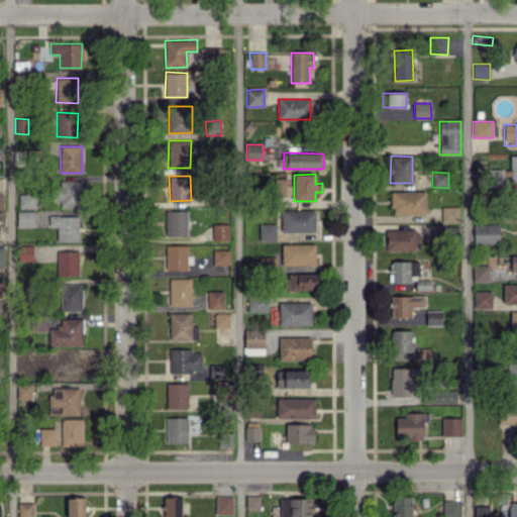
[(293,185),(285,185),(285,179),(276,179),(277,195),(293,195),(293,185)]
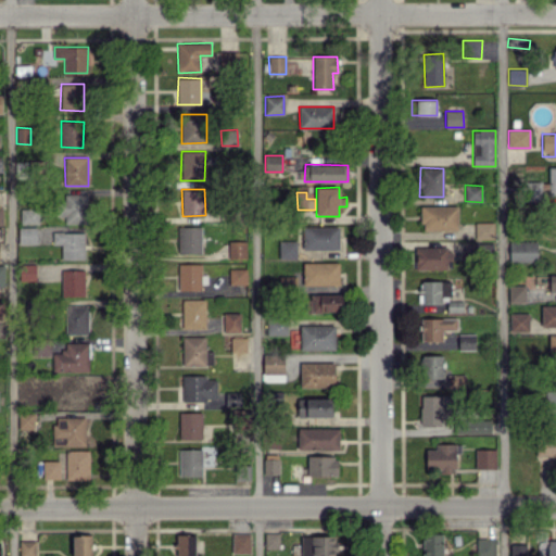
[(87,224),(88,194),(64,193),(63,223),(87,224)]
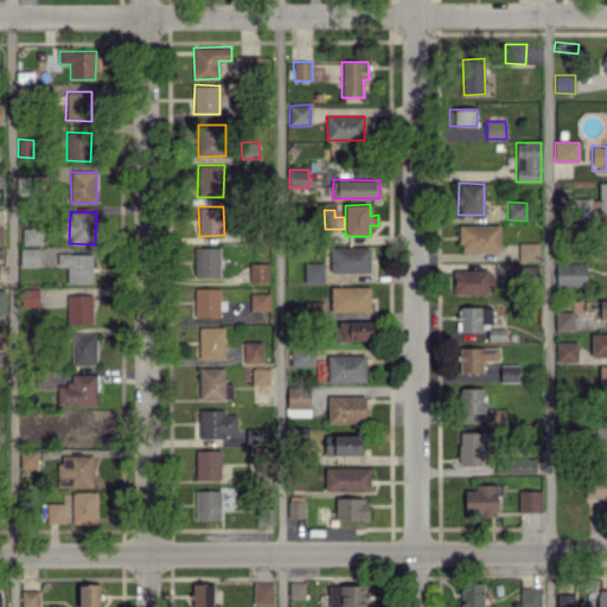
[(460,225),(460,251),(499,251),(499,224),(460,225)]
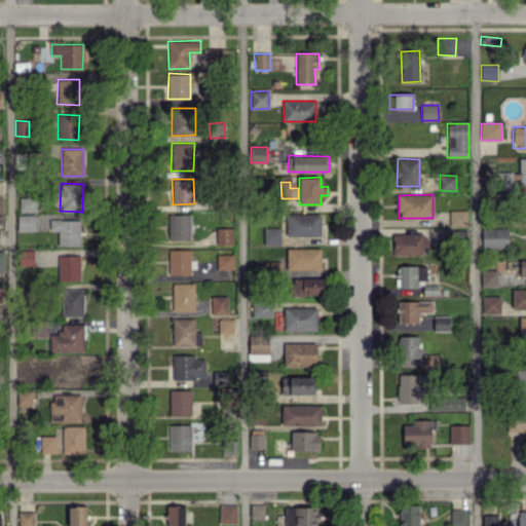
[(36,211),(36,197),(20,197),(20,212),(36,211)]
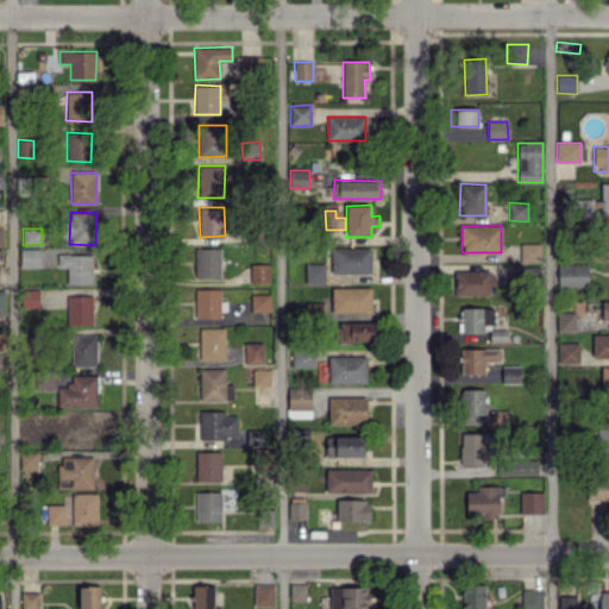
[(540,244),(518,244),(519,261),(541,261),(540,244)]
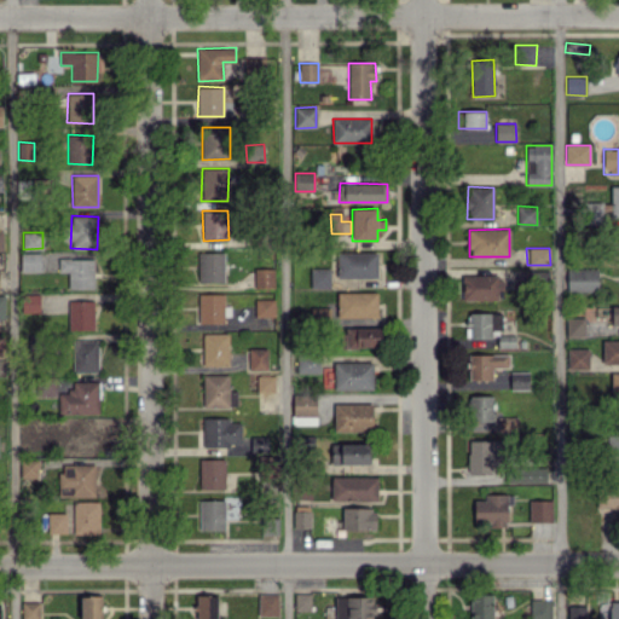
[(21,272),(41,271),(40,252),(21,253),(21,272)]
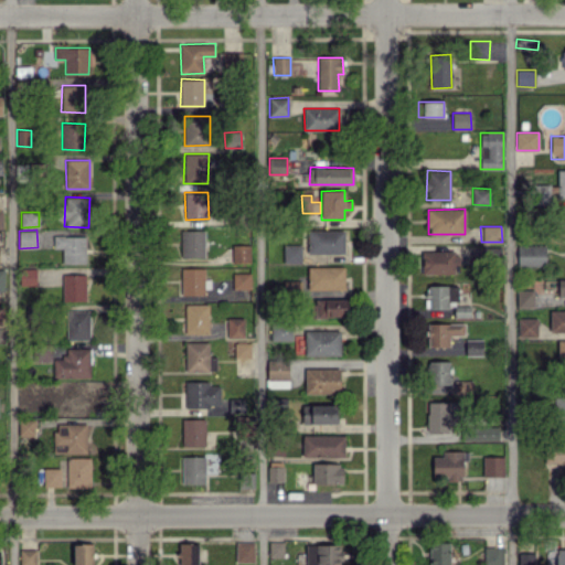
[(204,230),(181,230),(181,257),(204,257),(204,230)]
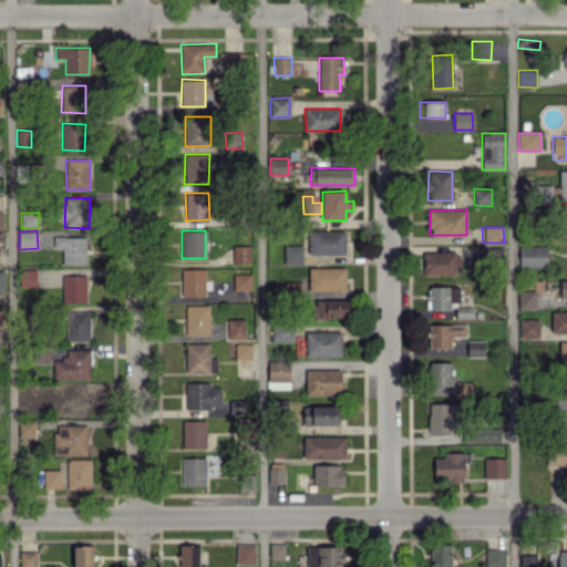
[(346,230),(309,230),(309,255),(346,254),(346,230)]
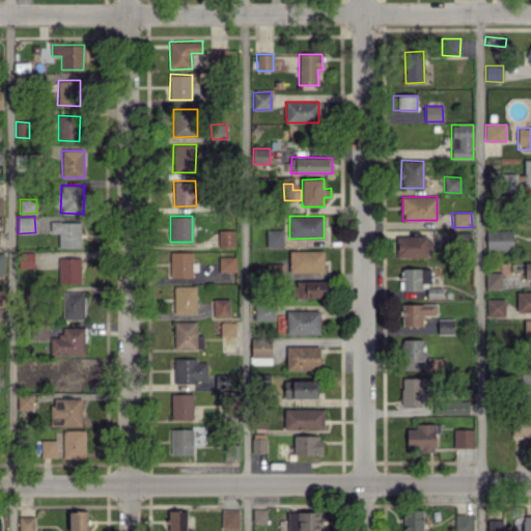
[(81,222),(51,222),(51,233),(59,232),(59,247),(81,247),(81,222)]
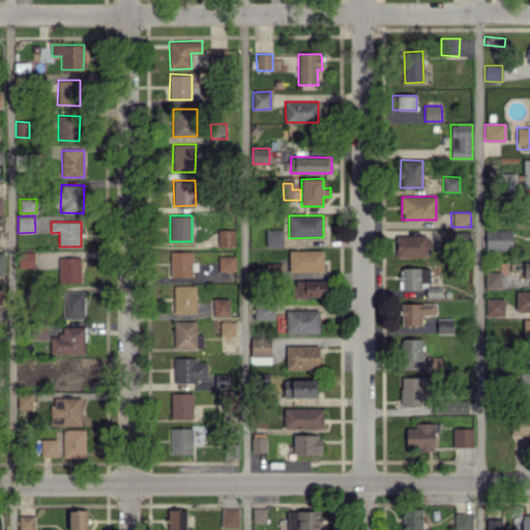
[(283,229),(266,229),(266,246),(284,246),(283,229)]
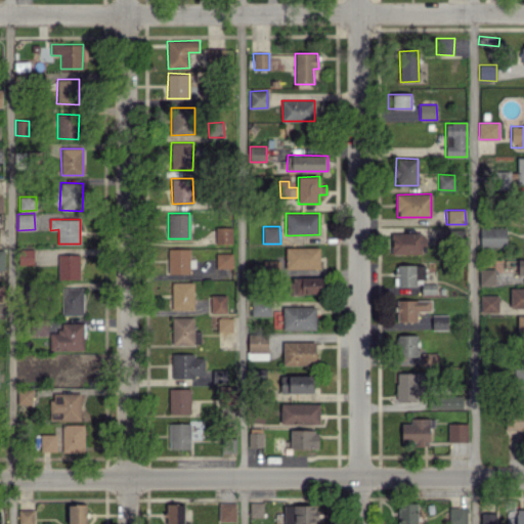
[(507,247),(506,226),(480,227),(480,247),(507,247)]
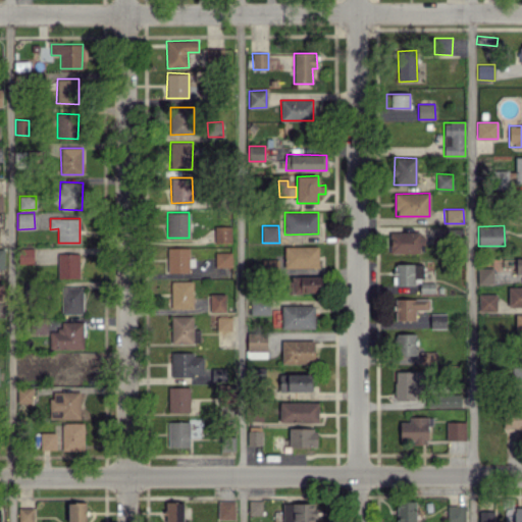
[(231,242),(231,226),(214,226),(215,243),(231,242)]
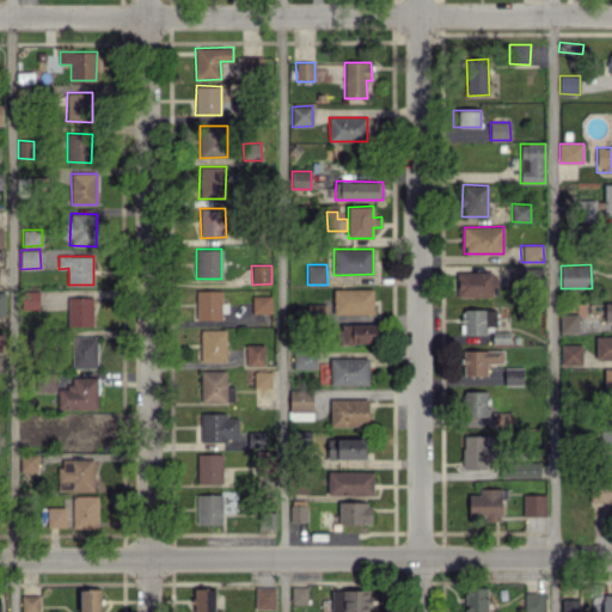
[(458,297),(495,295),(495,271),(457,273),(458,297)]
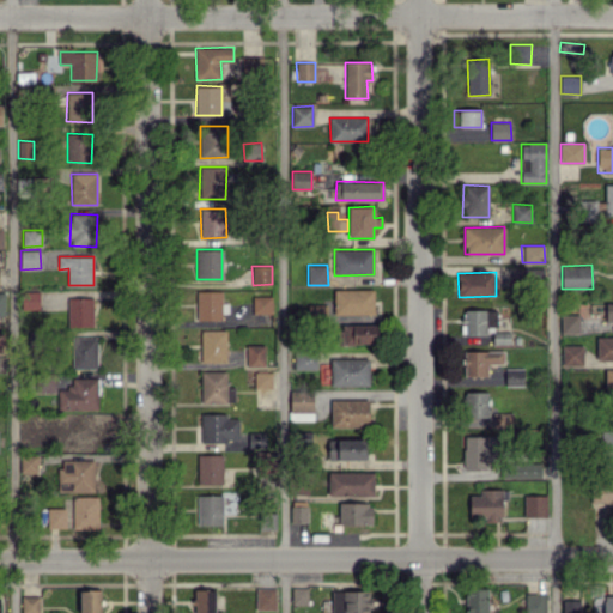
[(334,290),(335,315),(374,314),(374,289),(334,290)]
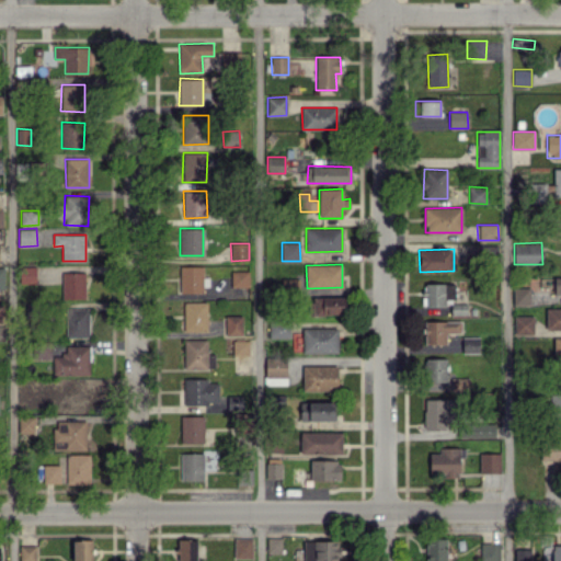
[(180,293),(203,293),(203,265),(180,266),(180,293)]
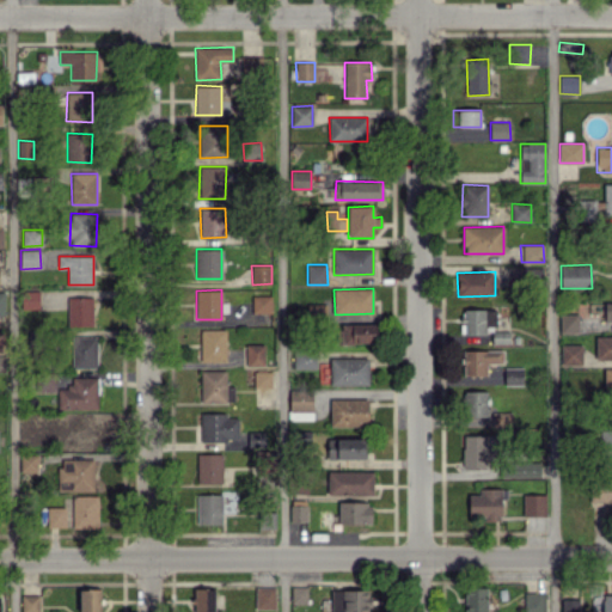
[(23,310),(42,308),(41,291),(22,291),(23,310)]
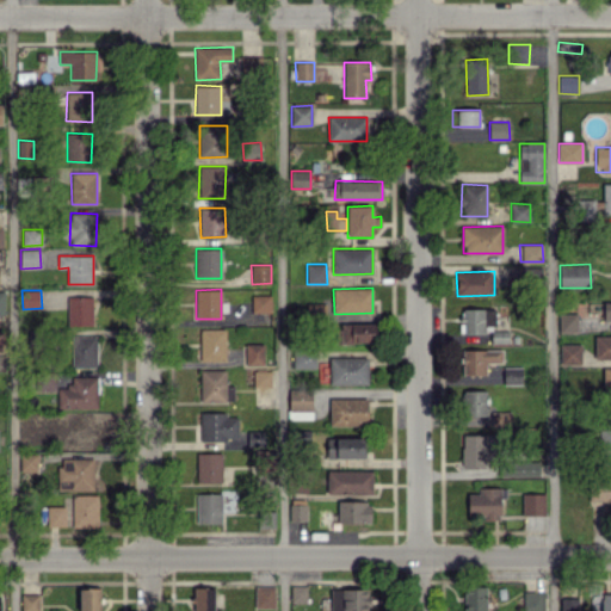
[(252,313),(271,313),(271,295),(252,295),(252,313)]
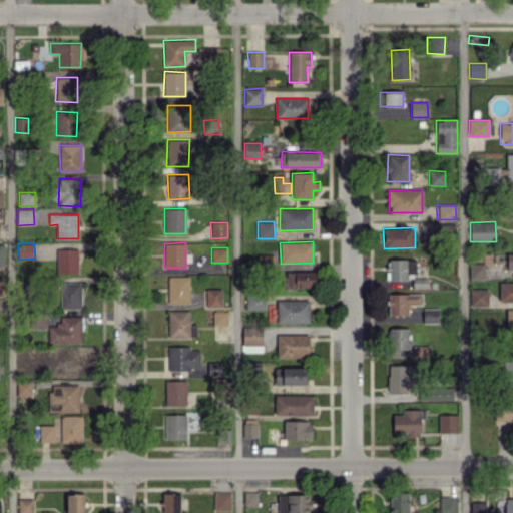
[(78,248),(56,248),(56,273),(77,274),(78,248)]
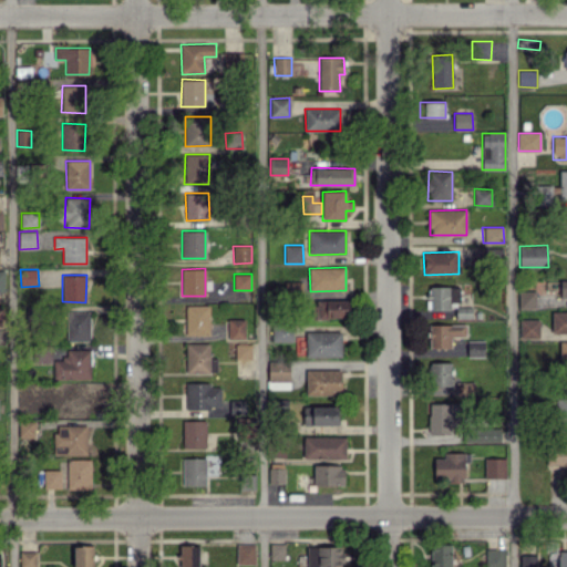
[(428,287),(428,309),(459,309),(459,286),(428,287)]
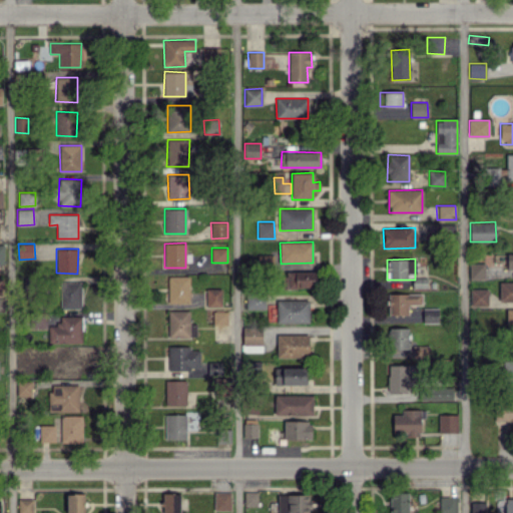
[(484,263),(469,264),(470,280),(485,279),(484,263)]
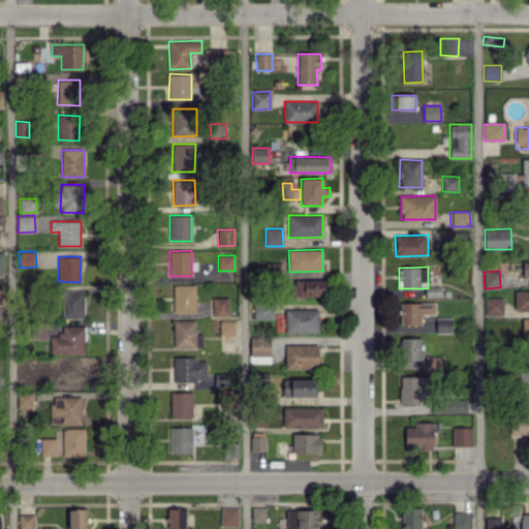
[(296,280),(296,297),(327,297),(327,280),(296,280)]
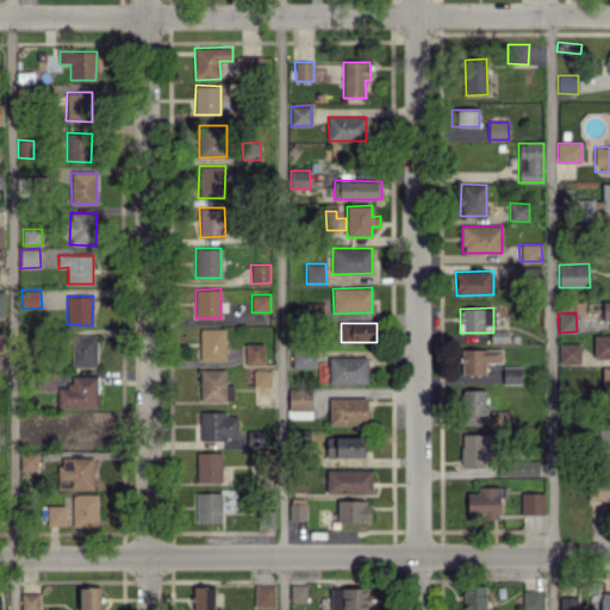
[(200,360),(225,360),(225,329),(199,329),(200,360)]
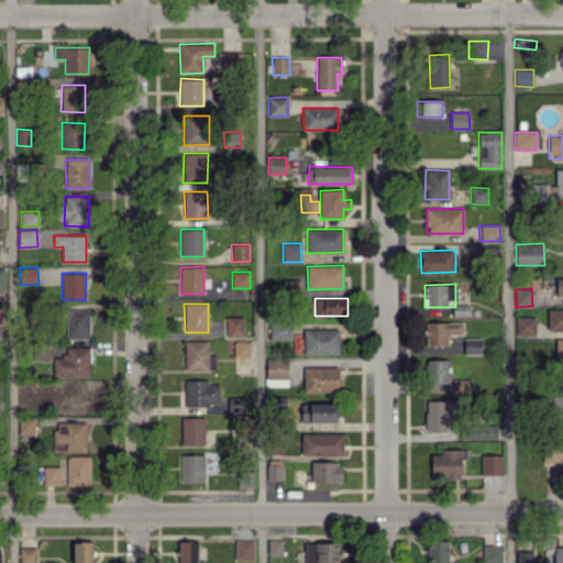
[(66,339),(89,339),(89,309),(66,309),(66,339)]
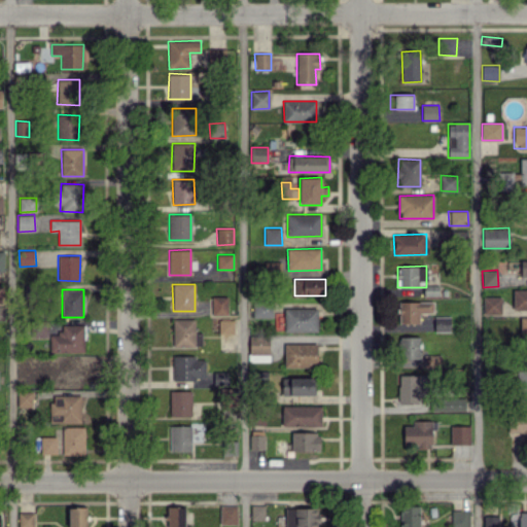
[(526,289),(513,289),(514,310),(526,309),(526,289)]
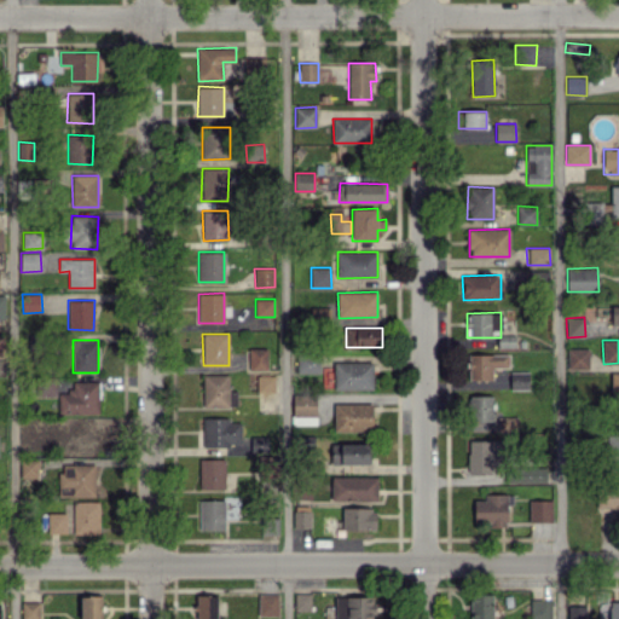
[(267,348),(249,348),(249,370),(267,370),(267,348)]
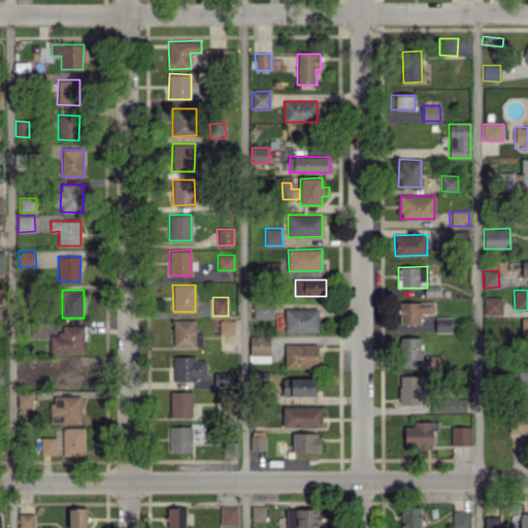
[(485,297),(484,314),(502,315),(502,298),(485,297)]
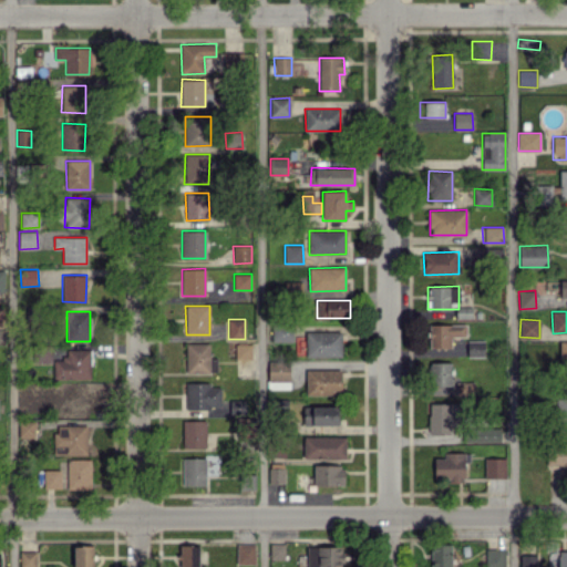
[(271,341),(292,342),(294,325),(272,323),(271,341)]
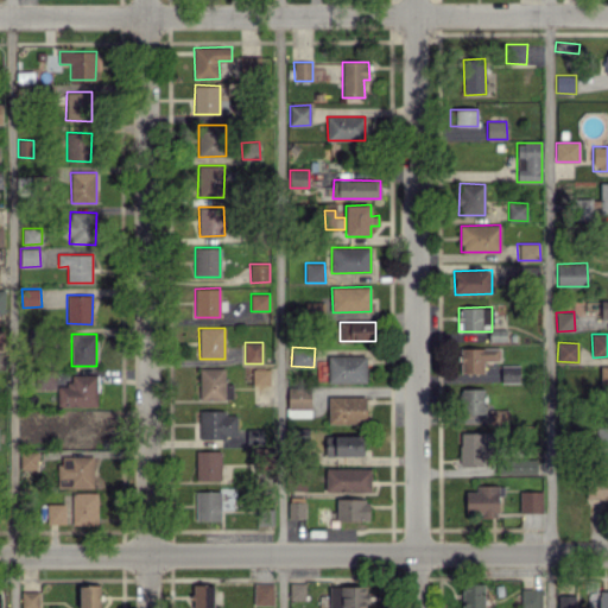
[(500,347),(461,348),(461,373),(483,372),(483,361),(500,361),(500,347)]
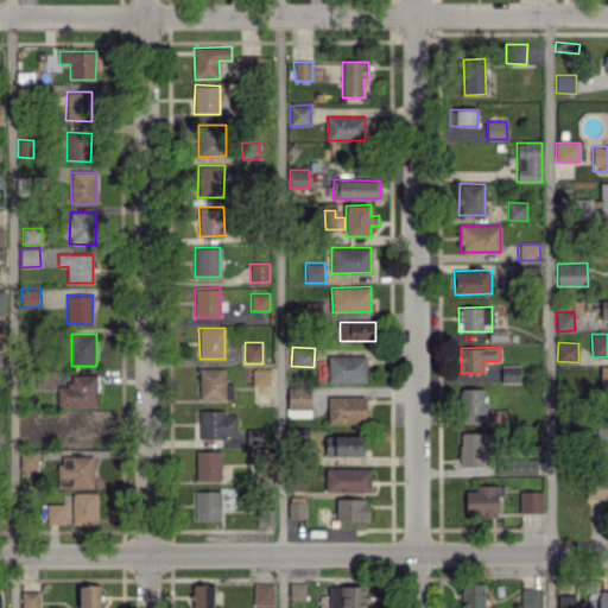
[(328,382),(366,382),(366,355),(328,356),(328,382)]
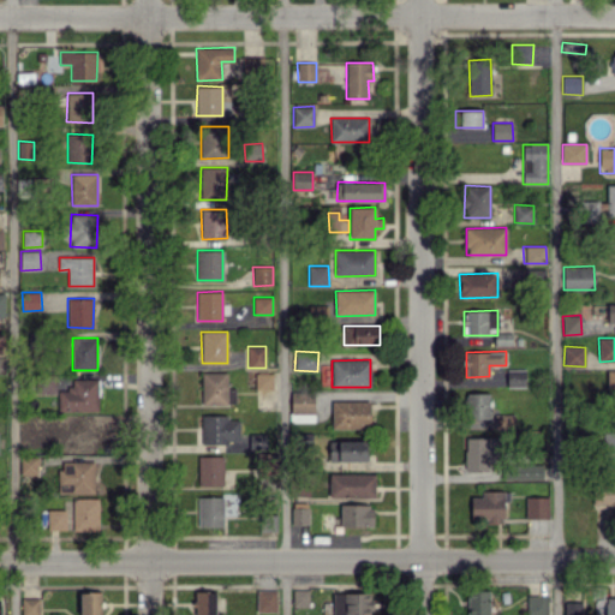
[(525,387),(526,369),(507,369),(507,387),(525,387)]
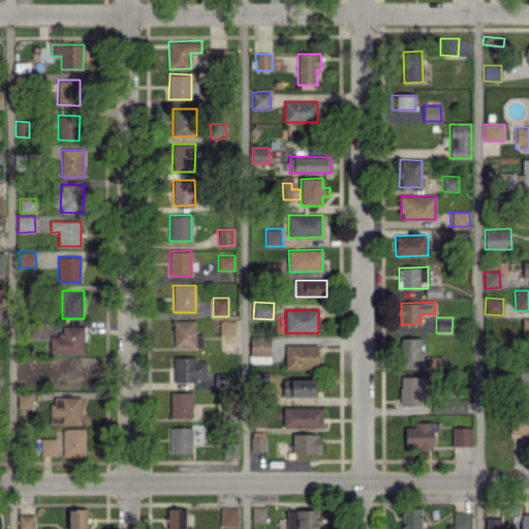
[(195,319),(173,320),(174,348),(203,347),(201,334),(195,334),(195,319)]
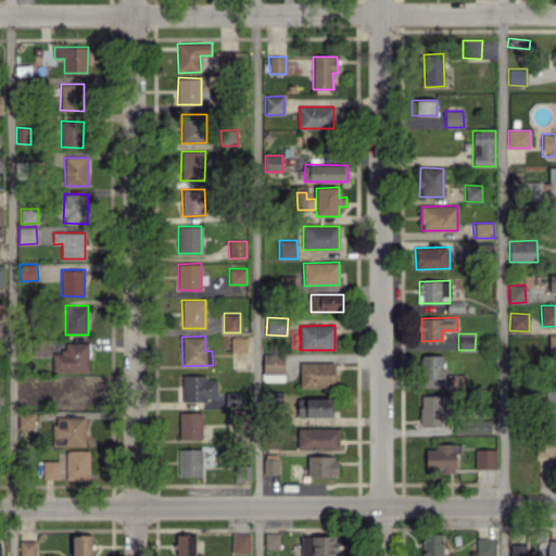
[(230,351),(247,352),(247,338),(231,337),(230,351)]
